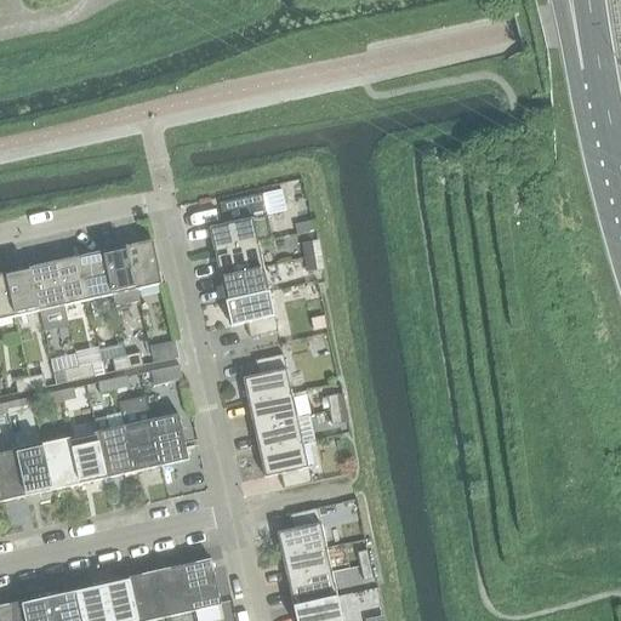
[(208,229),(212,254),(257,244),(256,243),(271,239),(261,195),(218,205),(223,226),(208,229)]
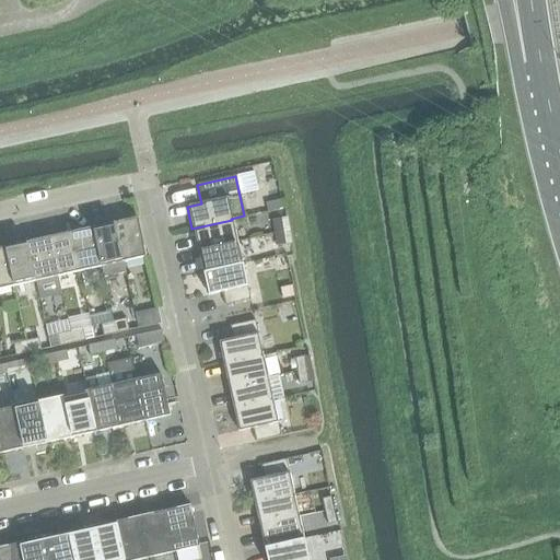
[(266,212),(281,210),(279,200),(270,202),(266,210),(266,212)]
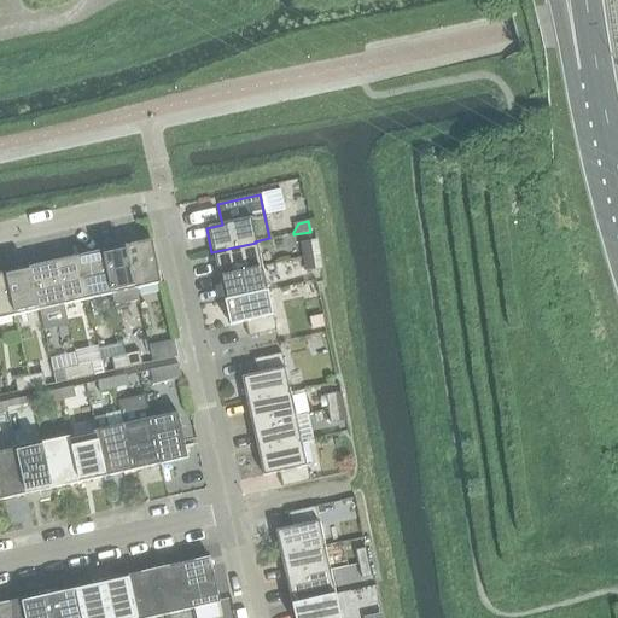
[(134,290),(159,284),(150,240),(124,246),(134,290)]
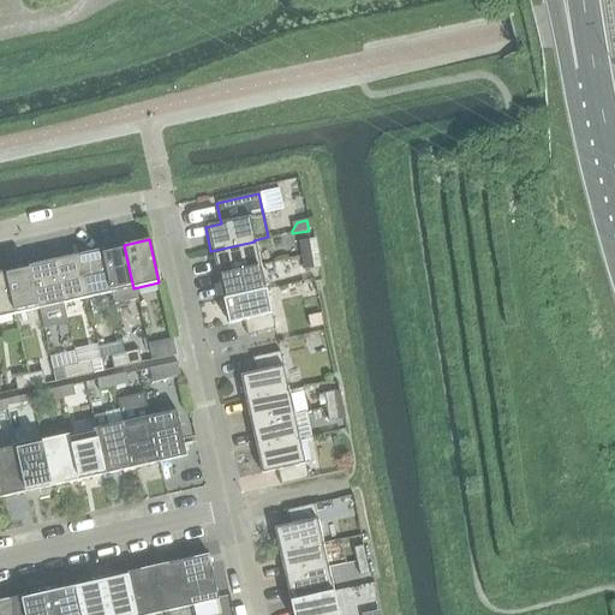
[(216,275),(260,266),(255,242),(210,251),(216,275)]
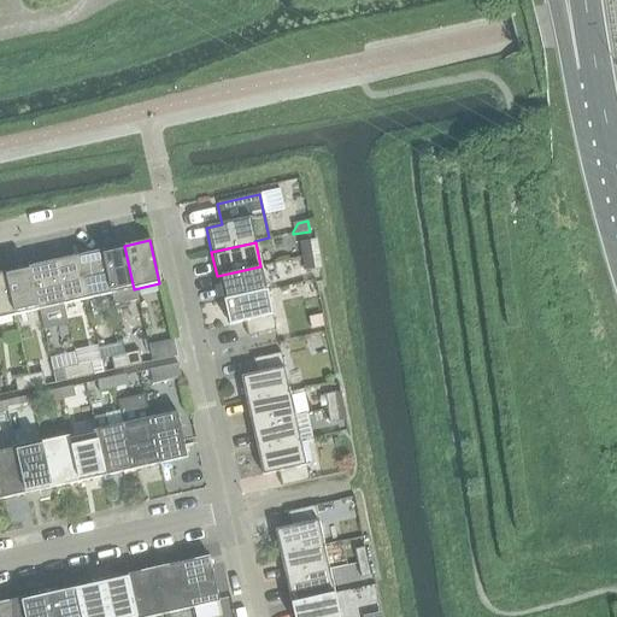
[(300,258),(310,256),(309,242),(298,244),(300,258)]
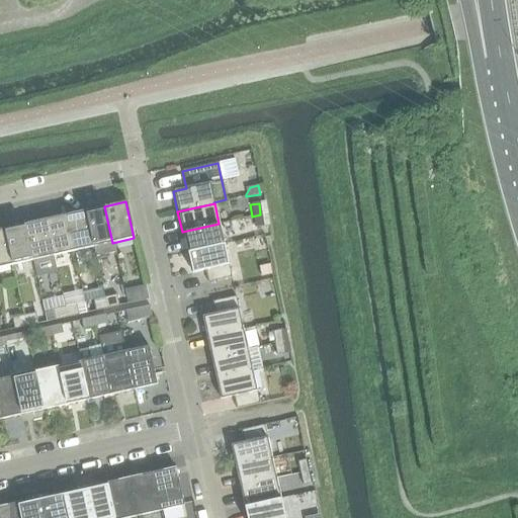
[(112,243),(104,206),(84,210),(92,247),(94,256),(114,251),(112,243)]
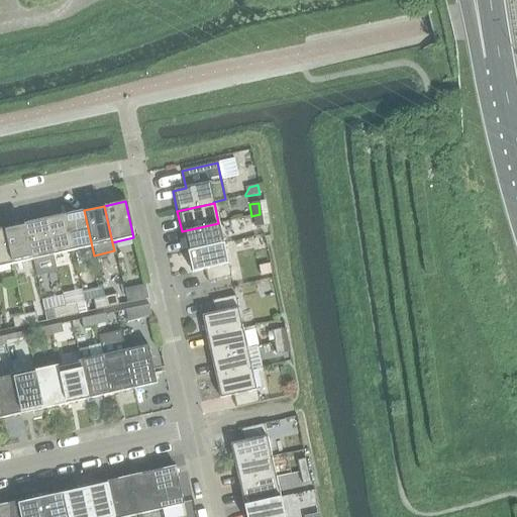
[(92,246),(84,210),(64,215),(72,251),(92,246)]
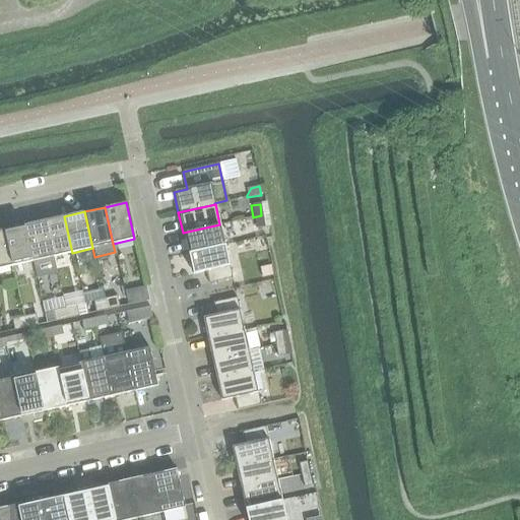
[(261,215),(253,217),(255,229),(263,228),(261,215)]
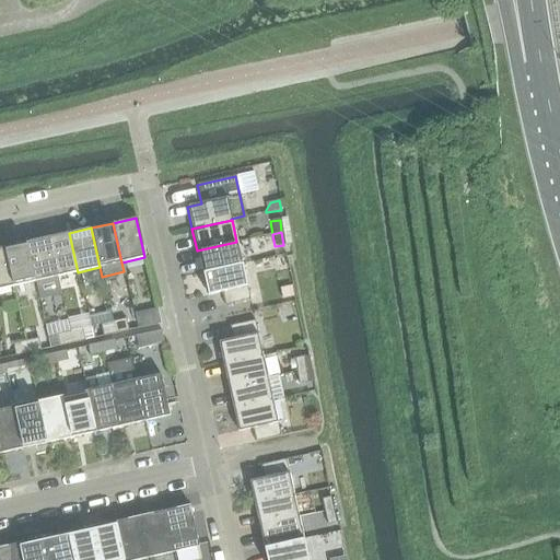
[(47,237),(56,277),(78,272),(69,233),(47,237)]
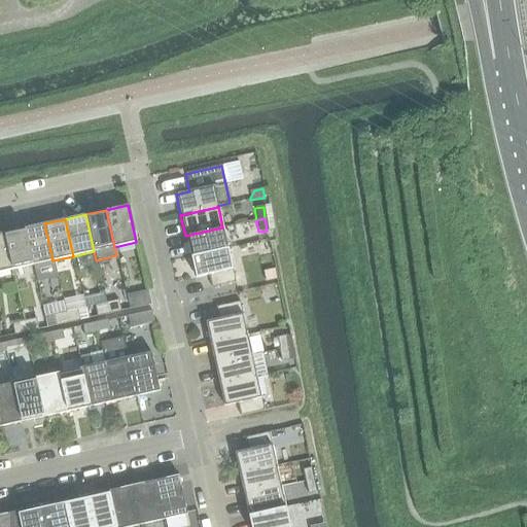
[(40,264),(53,260),(44,223),(24,229),(32,266),(35,278),(42,276),(40,264)]
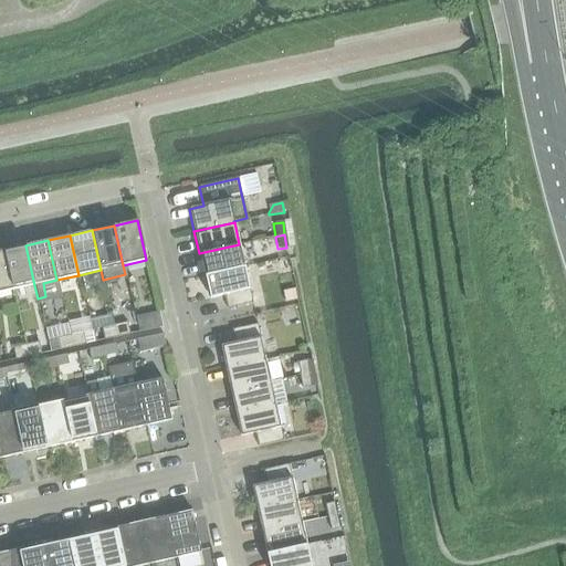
[(199,253),(203,275),(243,266),(239,244),(199,253)]
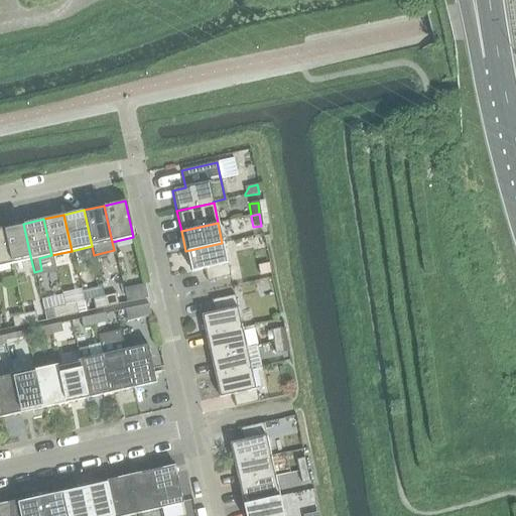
[(3,228),(11,264),(31,260),(23,224),(3,228)]
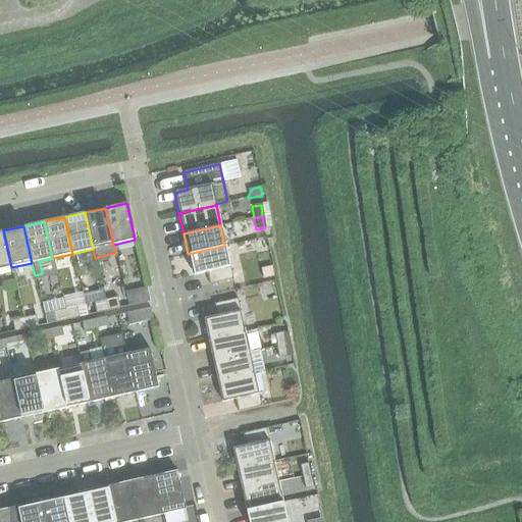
[(0,269),(11,267),(3,230),(0,230),(0,269)]
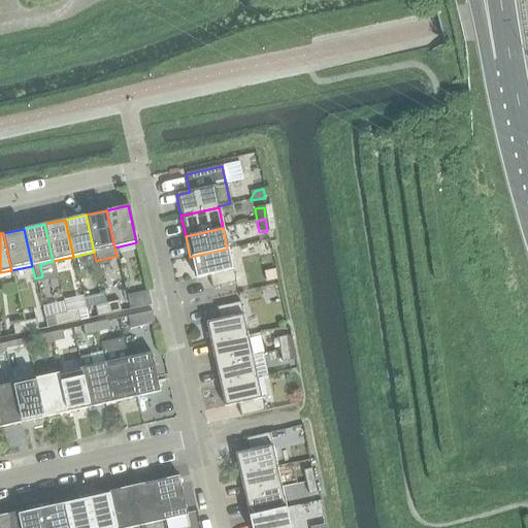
[(235,283),(227,249),(190,257),(195,278),(208,276),(210,288),(235,283)]
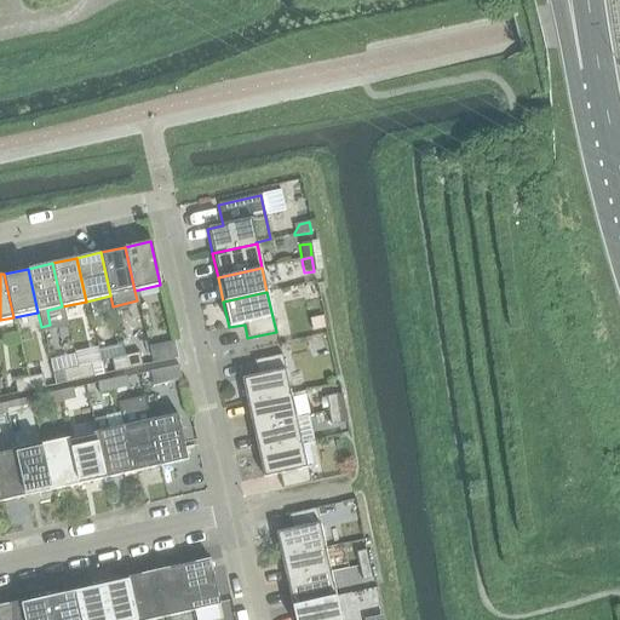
[(321,317),(309,319),(311,332),(323,329),(321,317)]
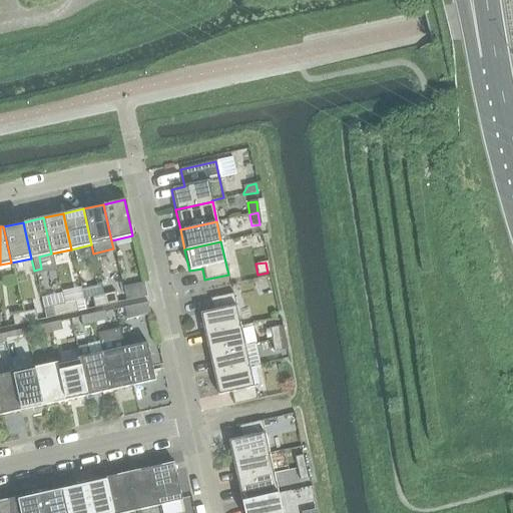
[(122,288),(125,301),(145,296),(143,283),(122,288)]
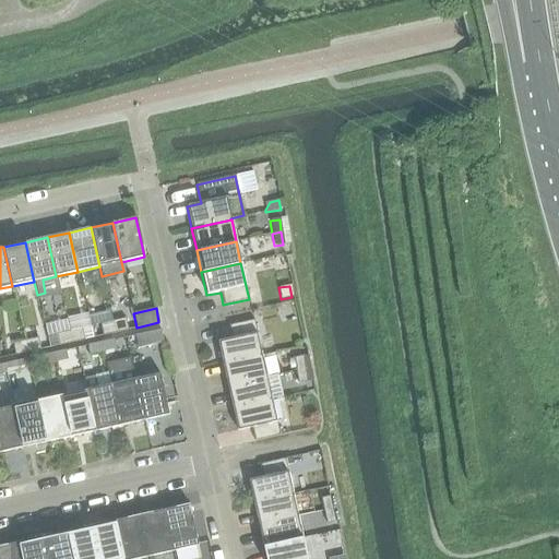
[(113,322),(115,332),(127,329),(125,319),(113,322)]
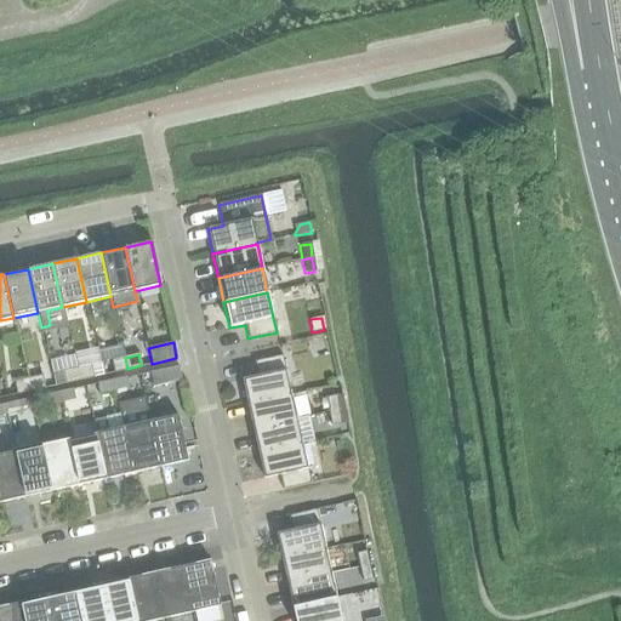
[(241,380),(246,405),(290,396),(281,355),(254,363),(256,376),(241,380)]
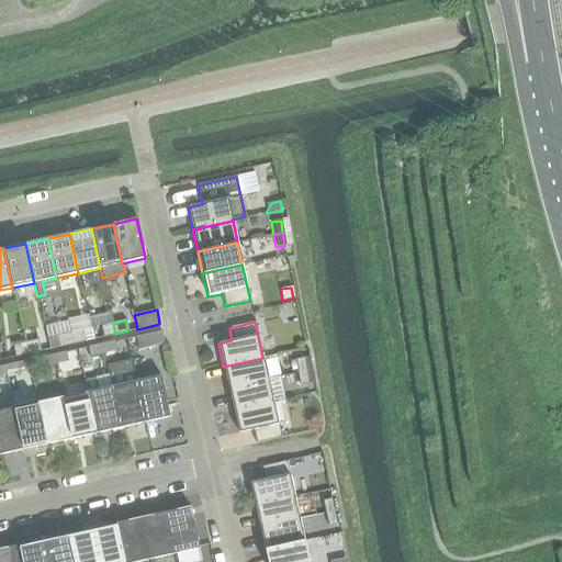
[(115,334),(113,324),(100,326),(102,337),(115,334)]
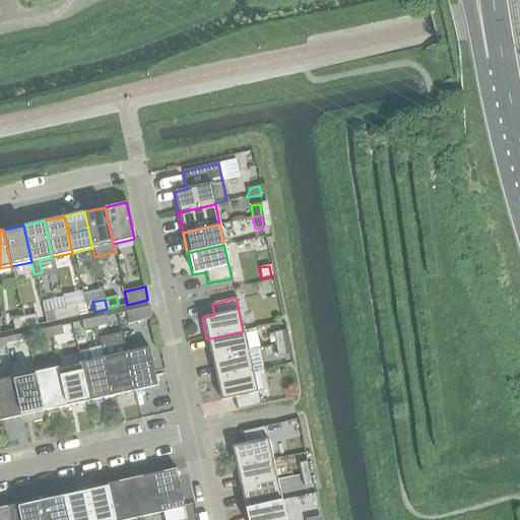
[(67,318),(78,316),(75,305),(64,308),(67,318)]
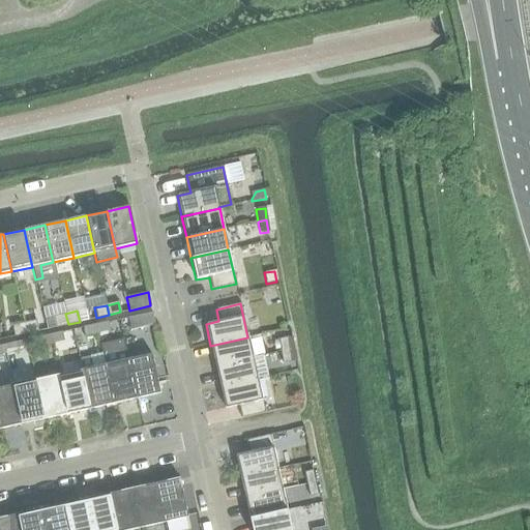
[(152,313),(127,318),(130,330),(154,325),(152,313)]
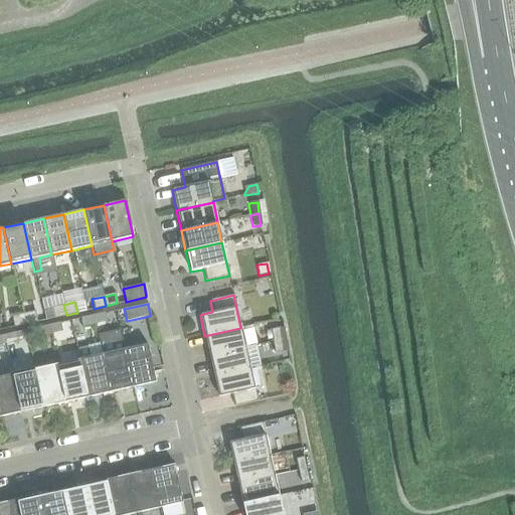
[(54,318),(66,315),(63,305),(52,308),(54,318)]
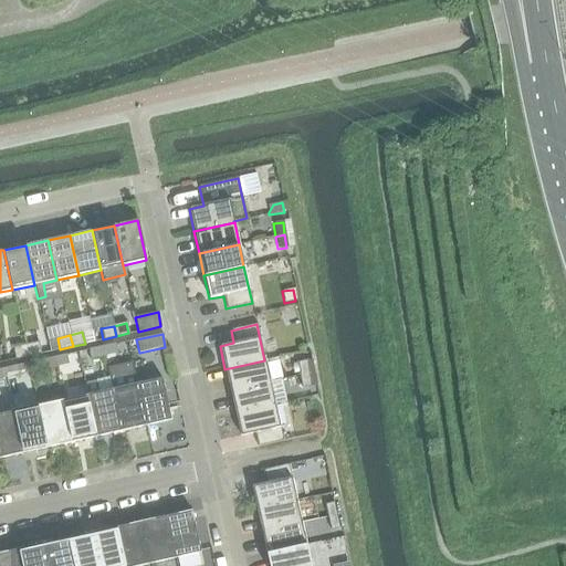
[(16,359),(50,352),(48,339),(12,348),(16,359)]
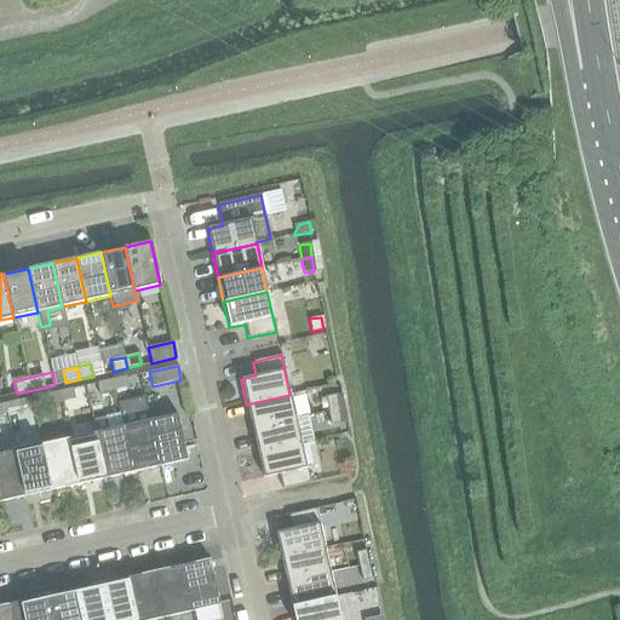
[(126,378),(112,380),(114,391),(128,389),(126,378)]
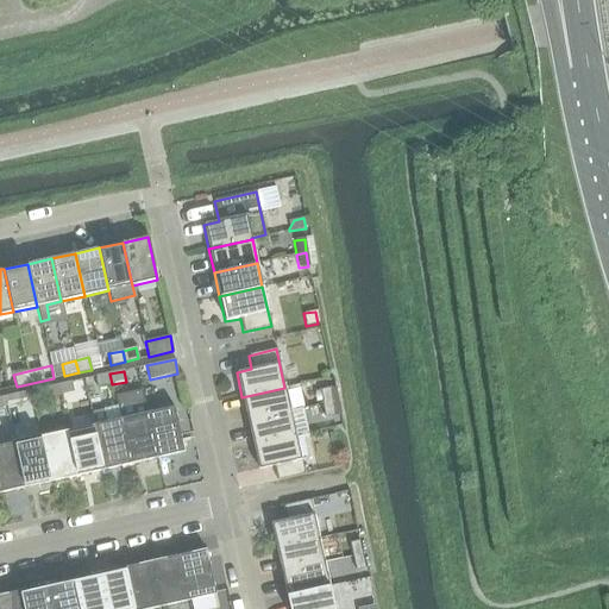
[(112,384),(110,374),(95,377),(98,388),(112,384)]
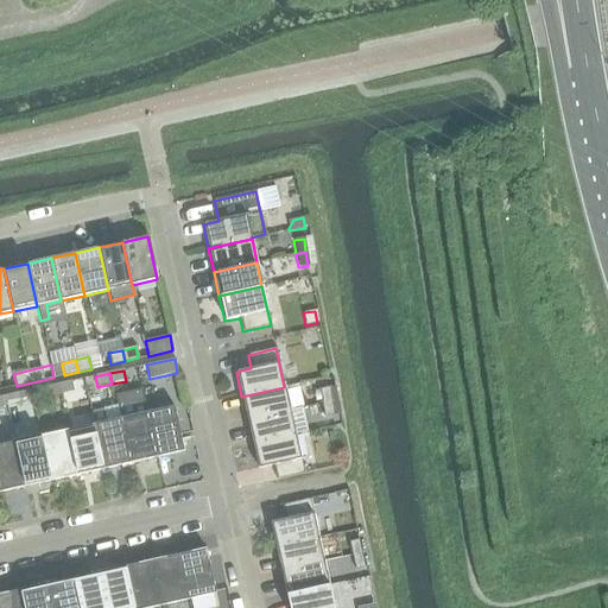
[(73,392),(71,382),(57,385),(59,396),(73,392)]
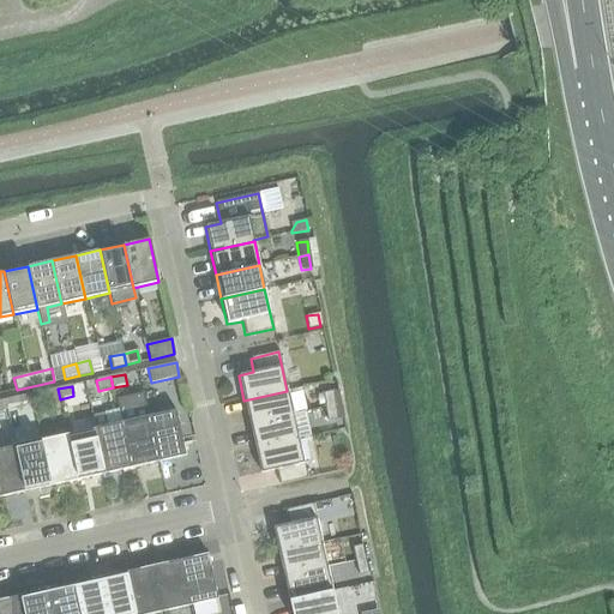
[(60,399),(58,389),(43,392),(46,402),(60,399)]
